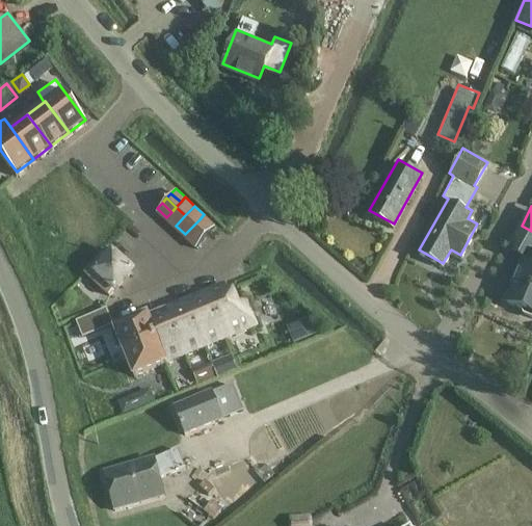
[(166,217),(176,226),(185,215),(176,207),(171,212),(166,217)]
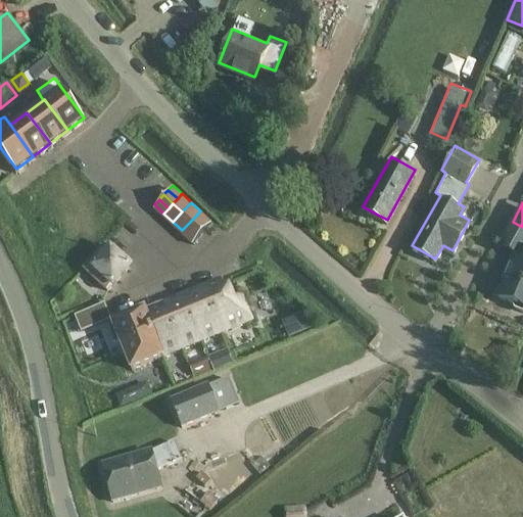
[(196,216),(205,224),(210,219),(200,210),(196,216)]
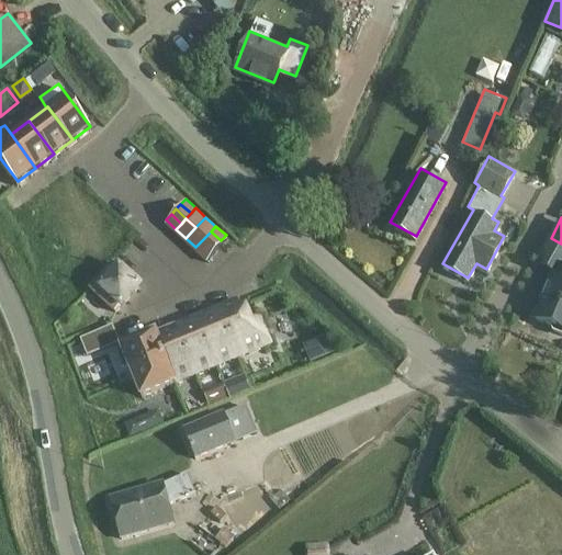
[(216,246),(221,240),(211,231),(205,237),(216,246)]
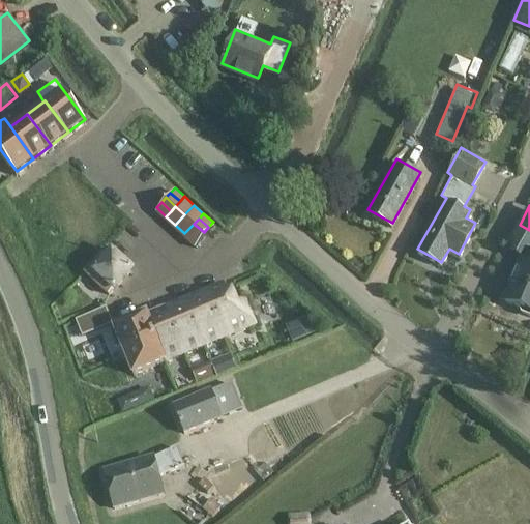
[(204,232),(194,224),(189,228),(199,237),(204,232)]
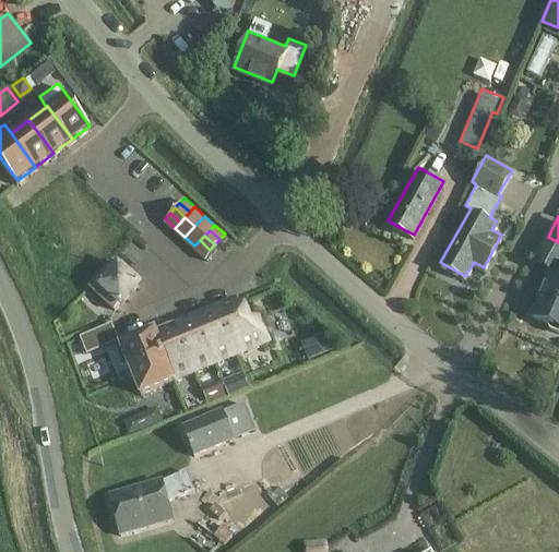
[(200,240),(194,246),(205,255),(210,250),(200,240)]
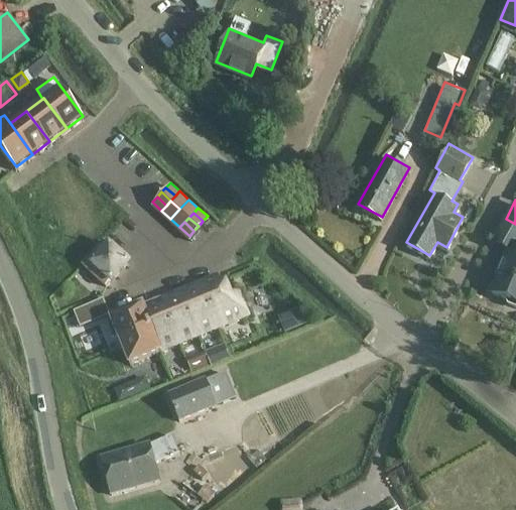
[(83,261),(105,282),(127,259),(104,237),(83,261)]
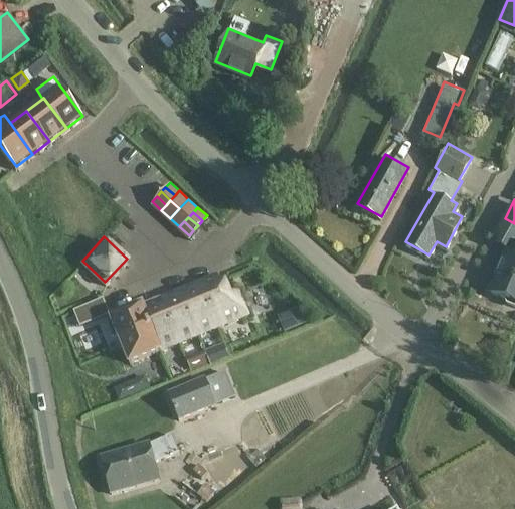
[(491,288),(514,298),(514,244),(508,241),(501,259),(503,260),(491,288)]
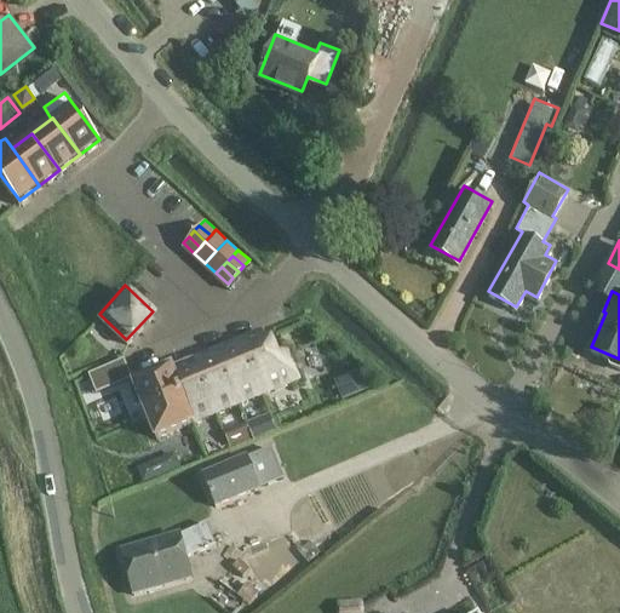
[(242,336),(263,390),(298,376),(287,348),(273,355),(262,327),(242,336)]
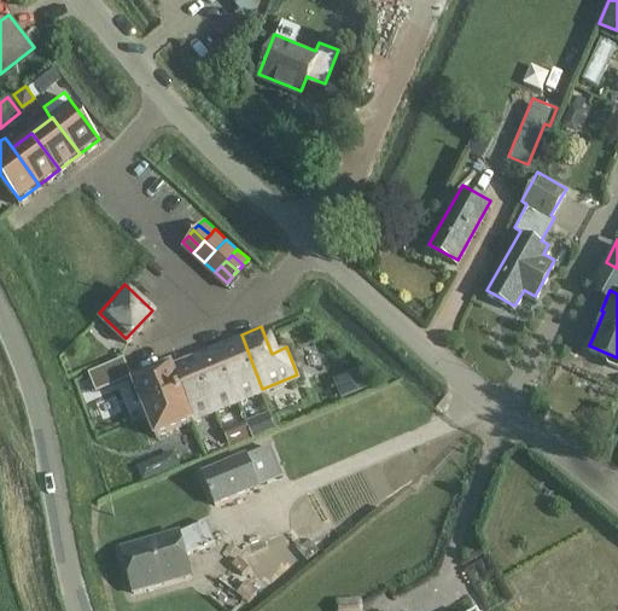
[(217,344),(239,399),(262,389),(242,335),(217,344)]
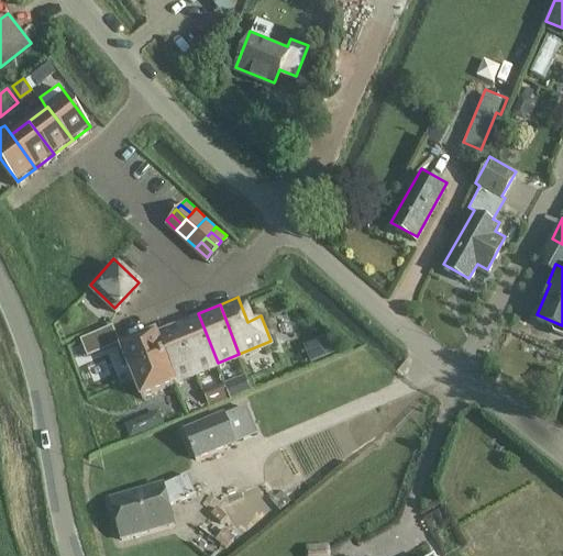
[(198,313),(176,322),(196,371),(218,363),(198,313)]
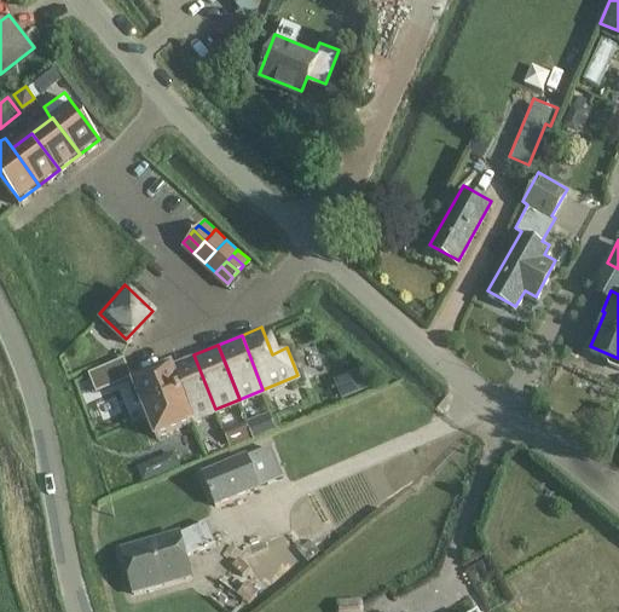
[(90,363),(99,390),(134,377),(125,351),(90,363)]
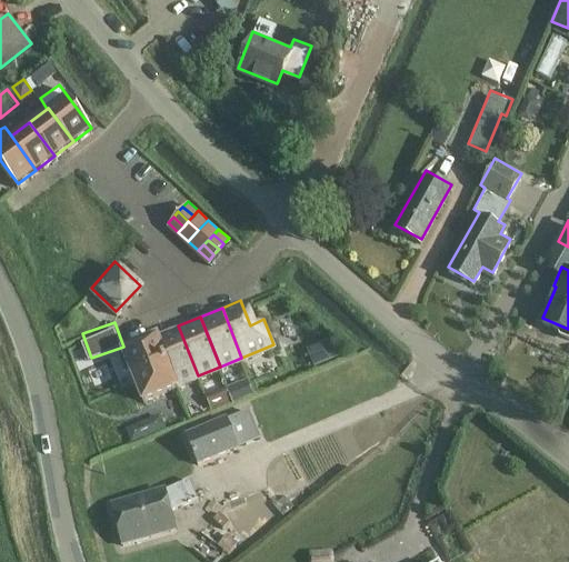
[(198,375),(178,325),(156,334),(166,360),(177,384),(198,375)]
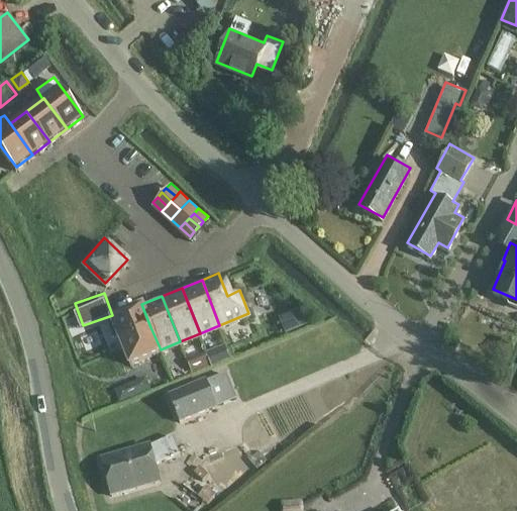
[(150,327),(141,304),(112,316),(113,319),(108,321),(114,337),(119,335),(121,339),(150,327)]
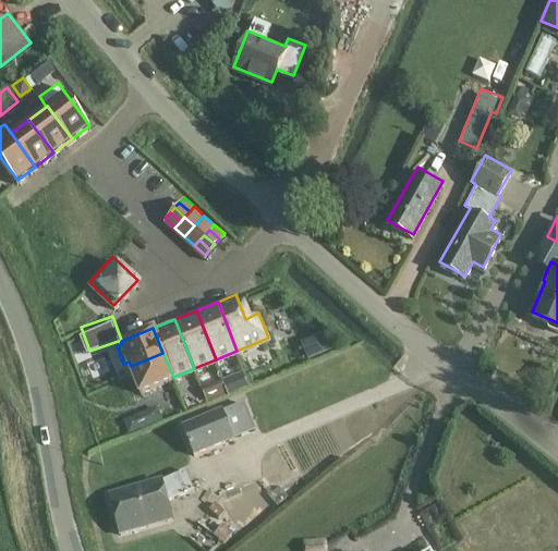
[(131,366),(141,390),(173,377),(162,353),(131,366)]
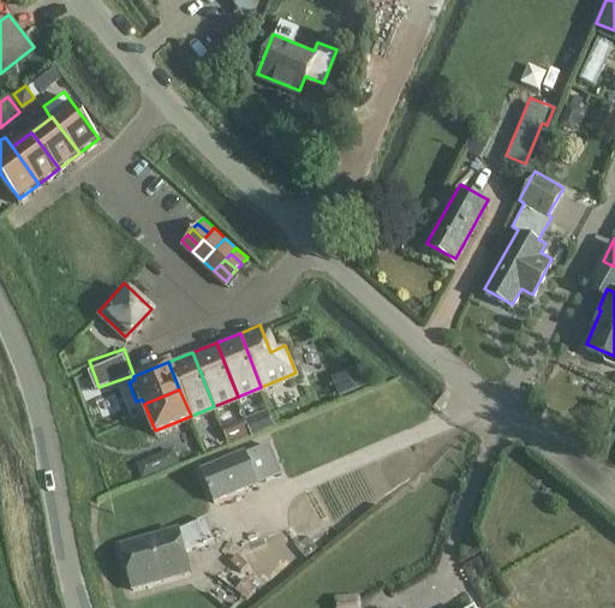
[(230,435),(275,425),(272,407),(225,417),(230,435)]
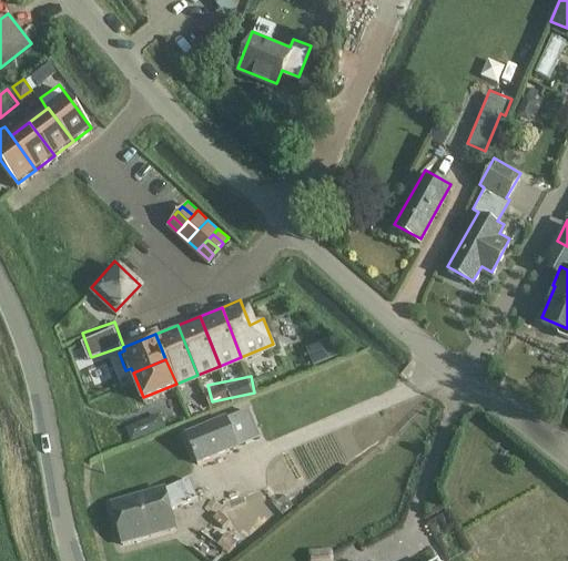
[(237,441),(260,432),(249,405),(184,430),(196,459),(237,442),(237,441)]
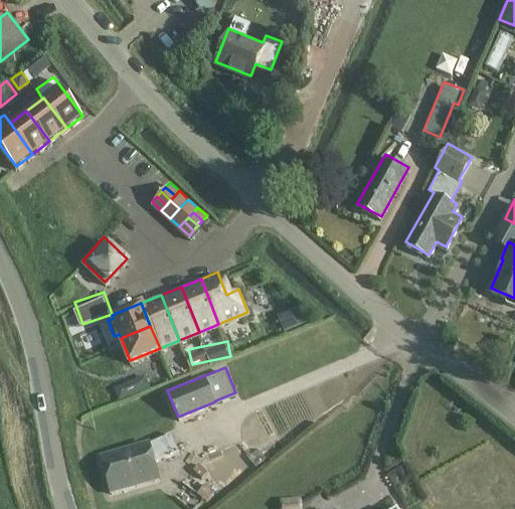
[(102,453),(111,489),(159,476),(155,459),(179,448),(172,431),(150,441),(102,453)]
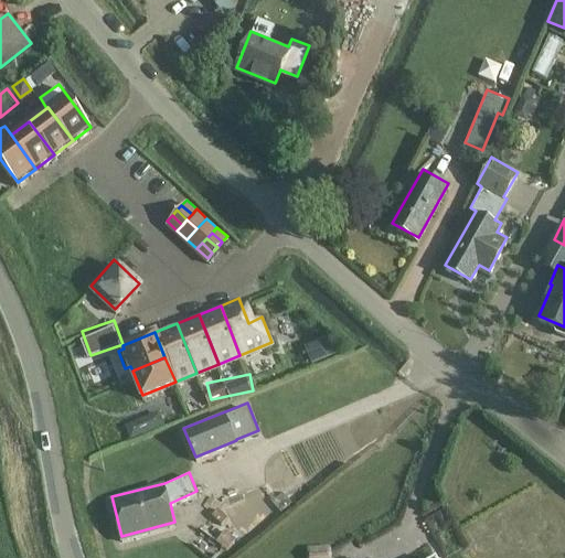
[(330,557),(330,540),(307,542),(307,557),(330,557)]
